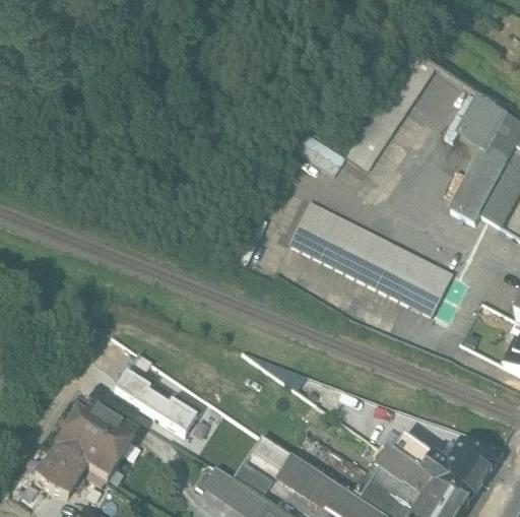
[(415,55),(346,157),(367,171),(436,69),(415,55)]
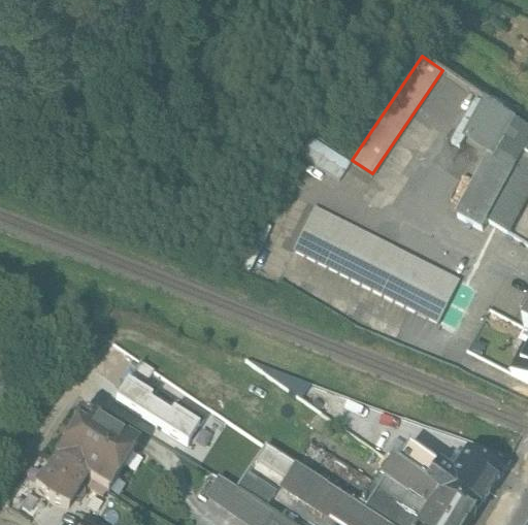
[(494,146),(457,214),(483,227),(489,216),(505,184),(506,183),(520,160),(494,146)]
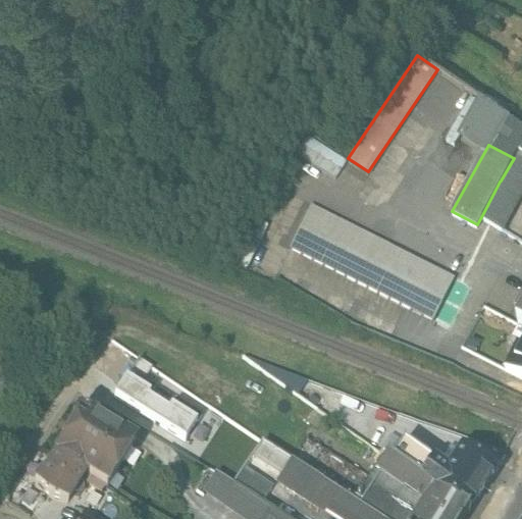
[(521,188),(521,157),(516,153),(514,158),(501,180),(500,182),(518,196),(521,188)]
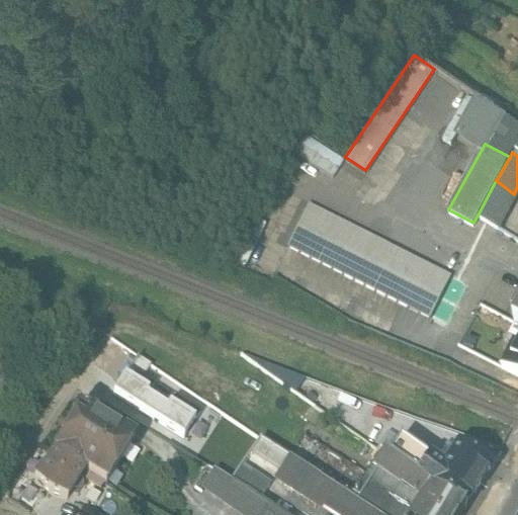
[(496,180),(480,211),(498,224),(514,194),(496,180)]
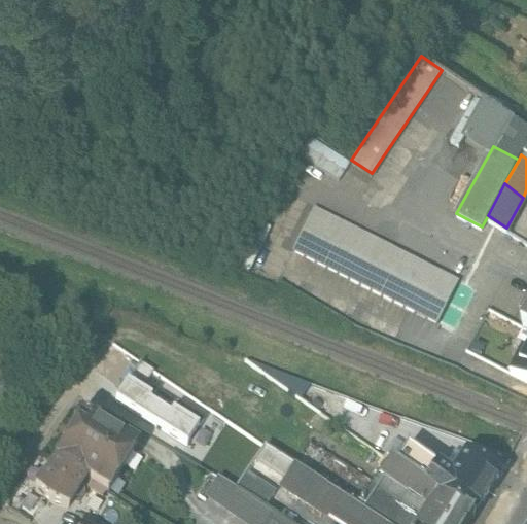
[(457,277),(313,203),(291,246),(435,319),(457,277)]
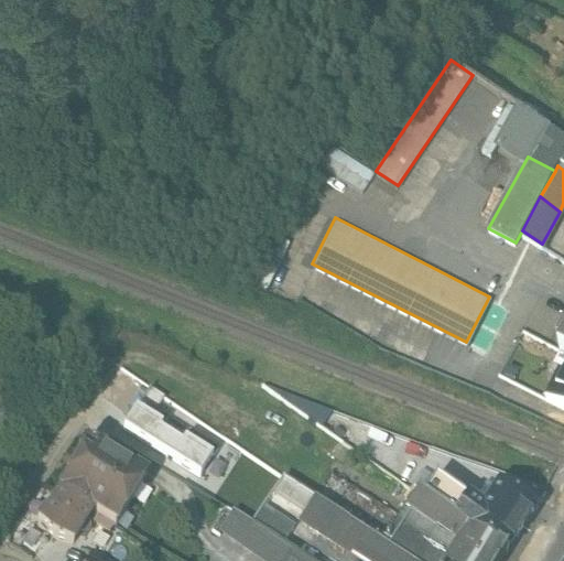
[(563,363),(546,398),(563,406),(563,363)]
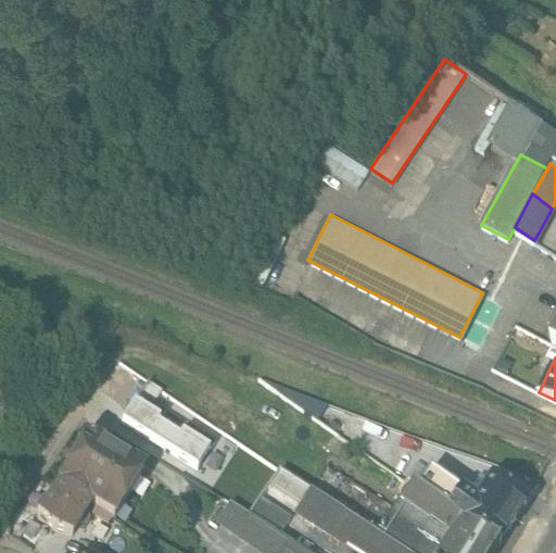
[(161,389),(147,380),(122,419),(197,467),(213,441),(186,424),(178,436),(156,422),(164,410),(152,402),(161,389)]
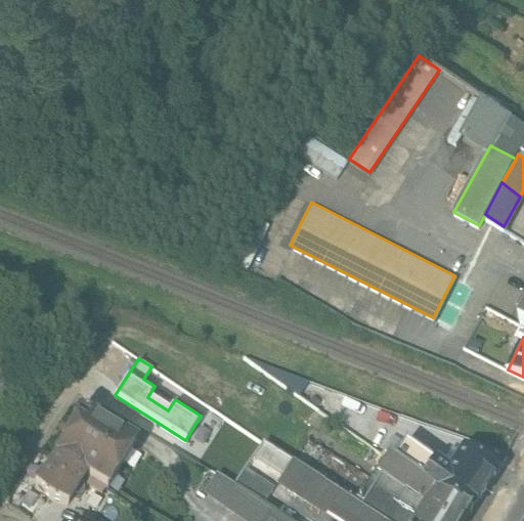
[(135,441),(84,409),(55,456),(85,474),(106,487),(135,441)]
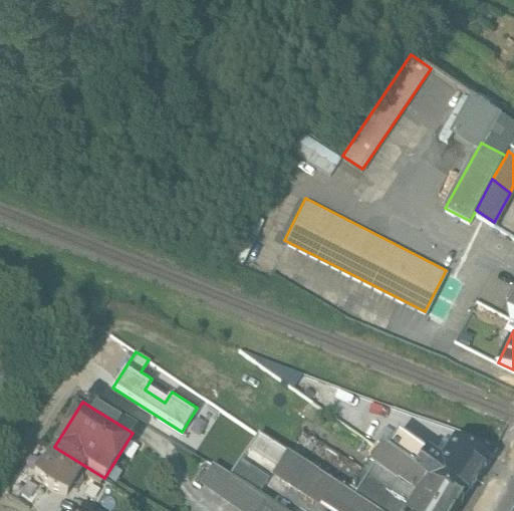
[(366,421),(349,410),(343,419),(360,430),(366,421)]
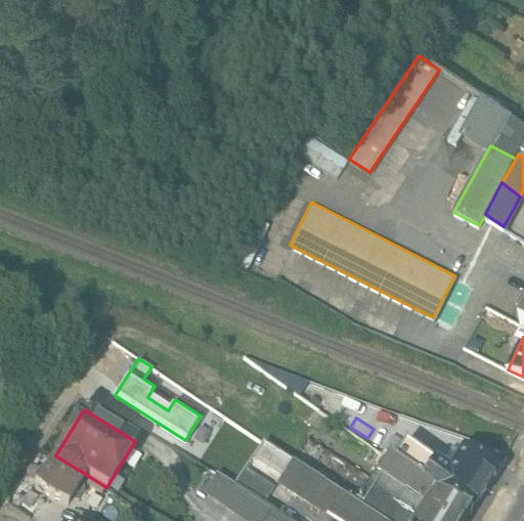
[(341,478),(349,458),(302,438),(294,460),(341,478)]
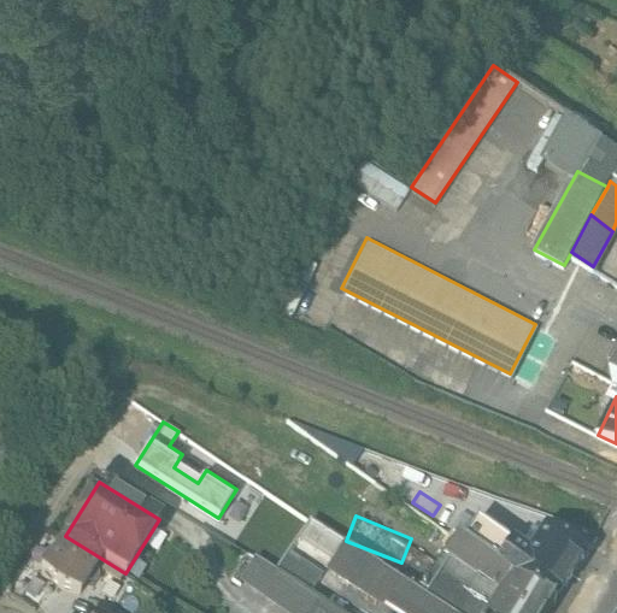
[(453,612),(419,590),(312,520),(299,538),(333,560),(330,564),(405,612),(453,612)]
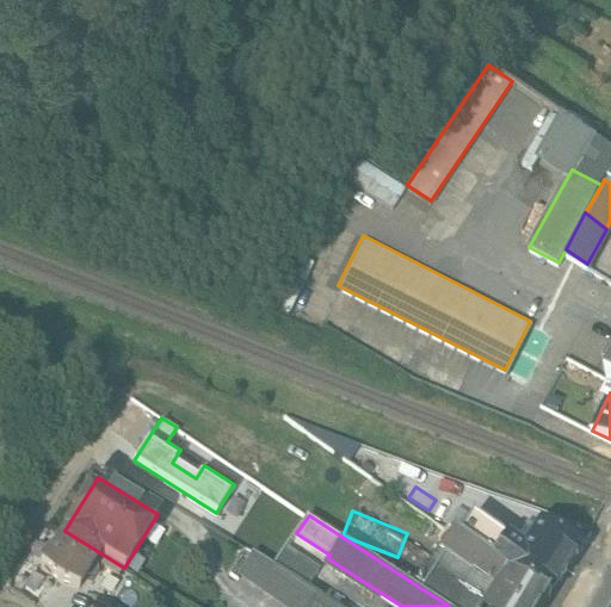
[(576,550),(541,526),(524,552),(518,561),(503,549),(507,542),(497,533),(491,530),(471,516),(467,524),(460,534),(505,567),(548,594),(576,550)]
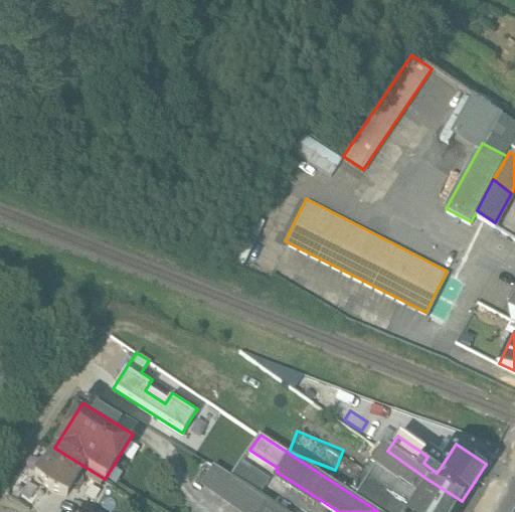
[(387,437),(381,438),(377,445),(381,447),(387,451),(393,442),(387,437)]
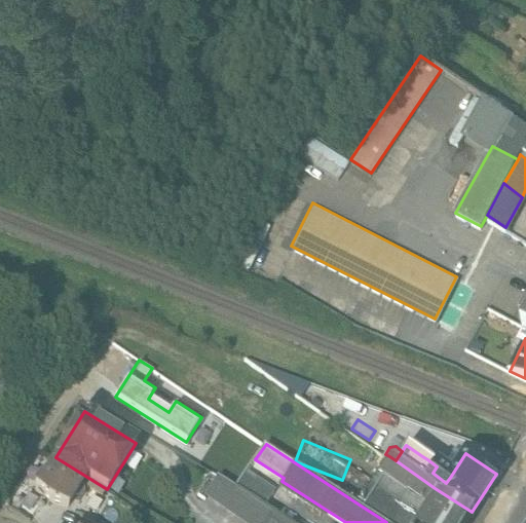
[(396,460),(389,456),(380,471),(379,470),(358,503),(386,522),(463,522),(472,512),(435,488),(396,460)]
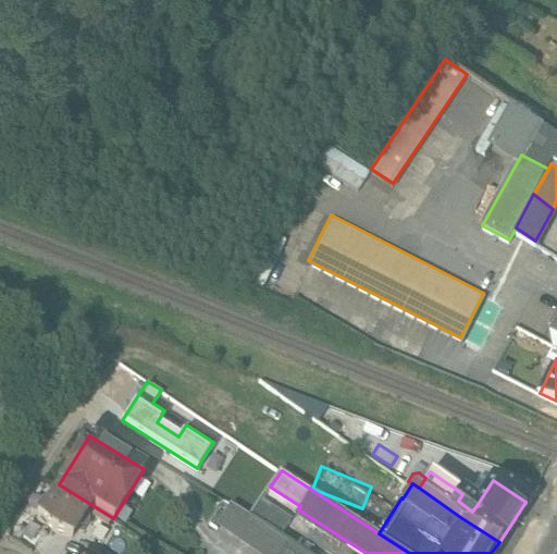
[(90,504),(59,484),(50,500),(36,512),(53,530),(72,536),(81,521),(87,520),(87,511),(90,504)]
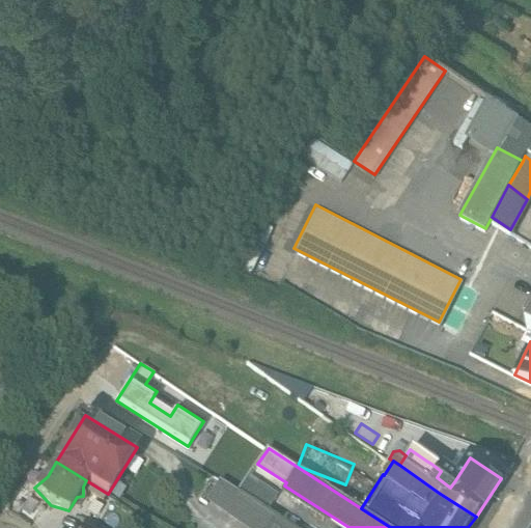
[(276,494),(247,475),(236,490),(267,508),(276,494)]
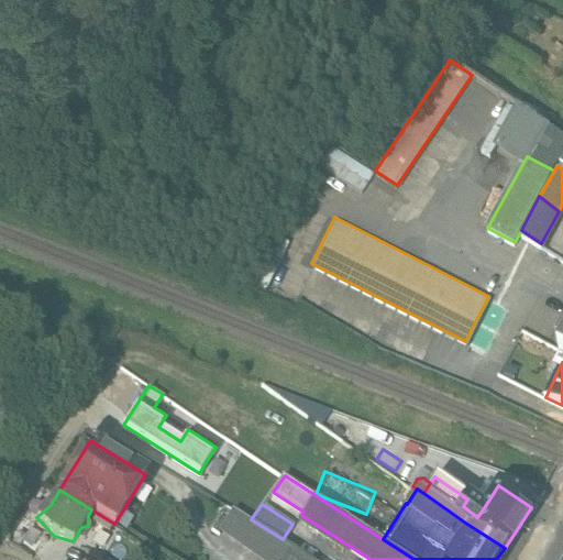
[(312,559),(231,508),(218,529),(264,559),(312,559)]
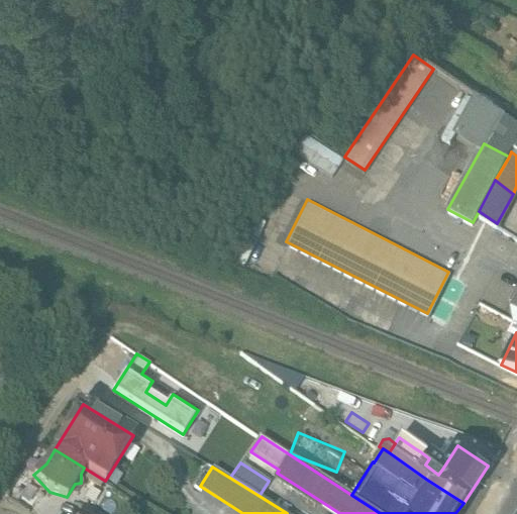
[(105,483),(98,495),(118,506),(125,494),(105,483)]
